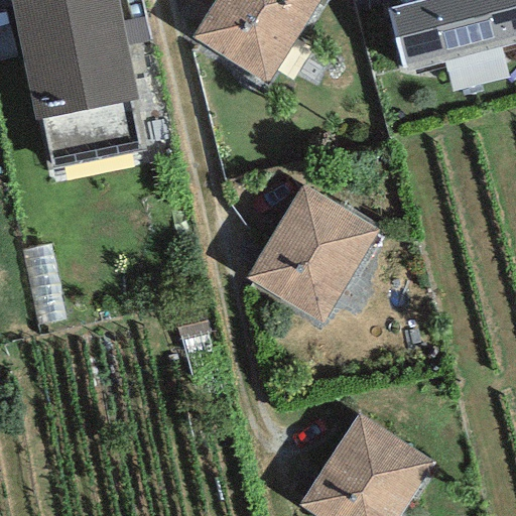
[(116,0),(16,0),(9,2),(34,120),(136,99),(116,0)]
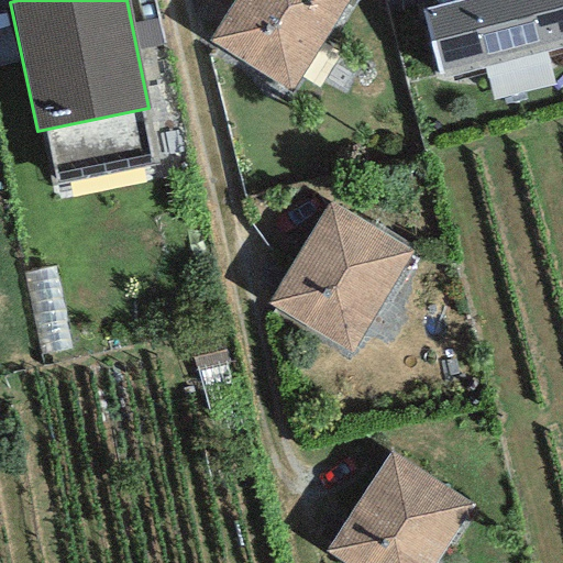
[(348,0),(232,0),(208,40),(290,91),(348,0)]
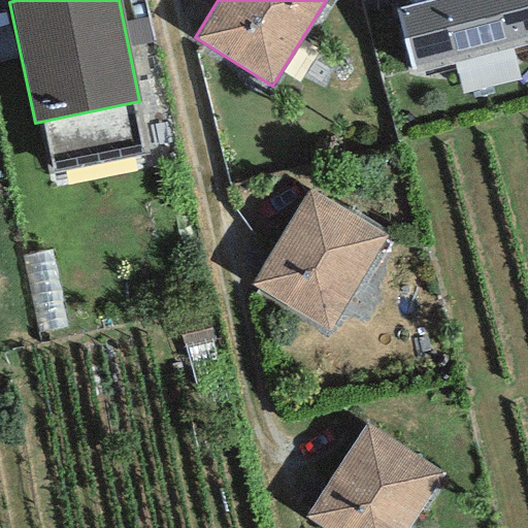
[(527,0),(402,0),(405,8),(395,11),(411,73),(527,43),(527,0)]
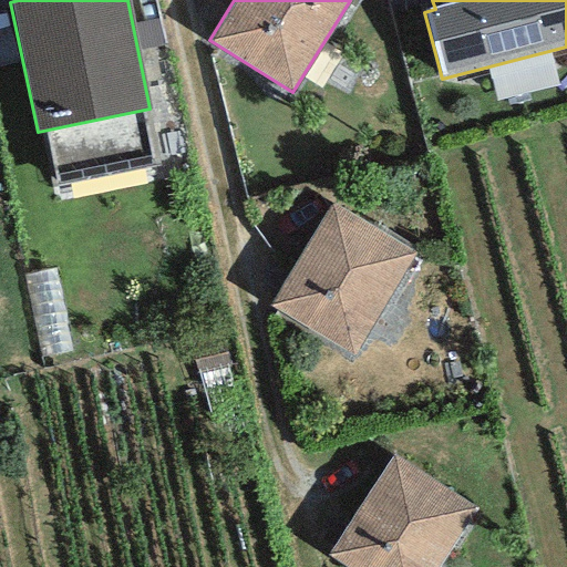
[(332,203),(269,307),(356,356),(415,253),(332,203)]
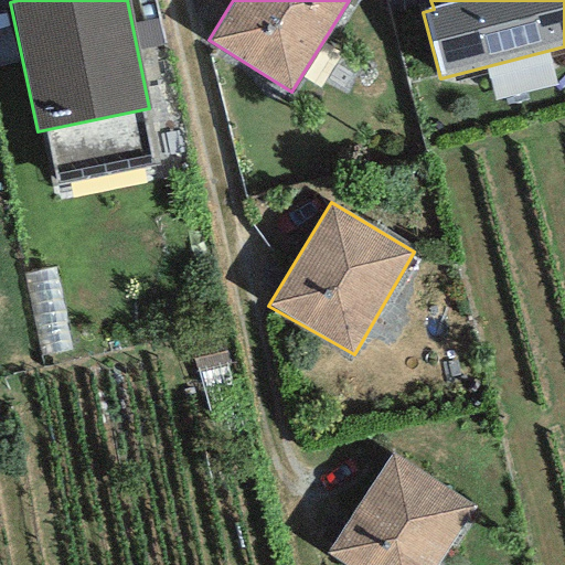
[(391,452),(326,554),(342,564),(436,564),(473,502),(391,452)]
